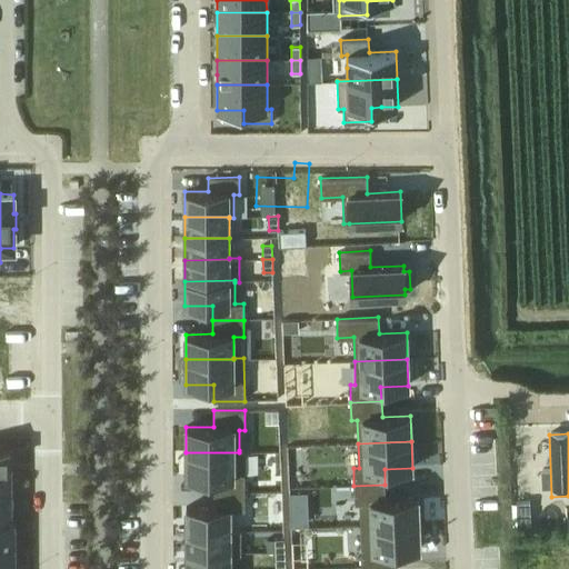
[(0,449),(0,475),(10,475),(10,450),(0,449)]
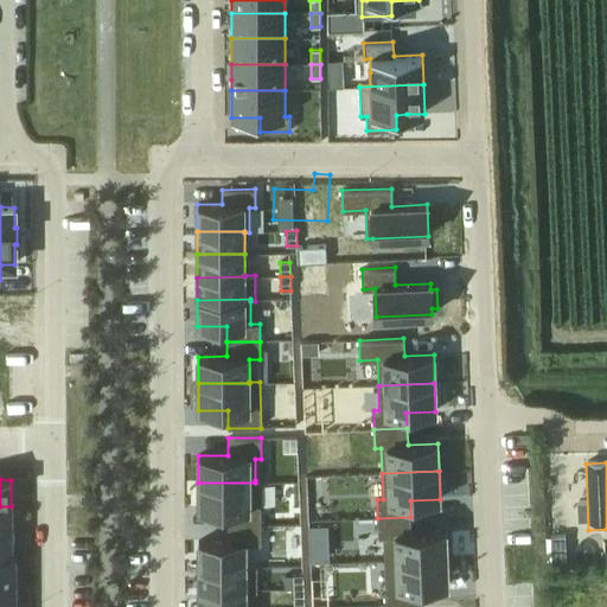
[(255,483),(198,483),(198,510),(228,510),(228,525),(261,525),(261,480),(255,480),(255,483)]
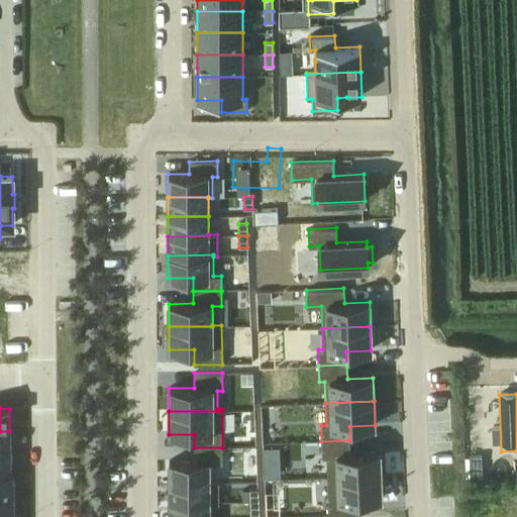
[(9,431),(0,431),(0,452),(9,453),(9,431)]
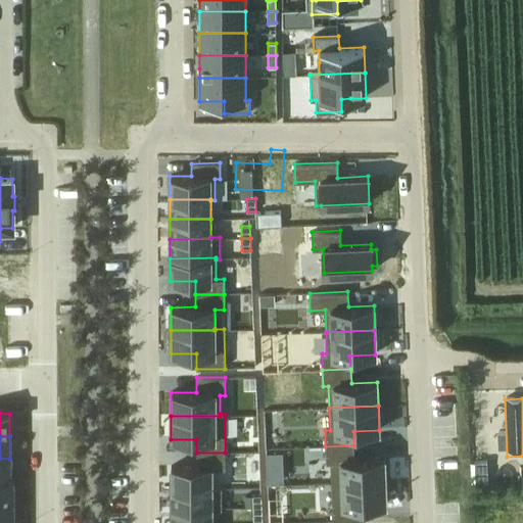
[(353,445),(325,446),(326,448),(326,463),(330,463),(331,483),(385,481),(384,458),(354,459),(353,445)]
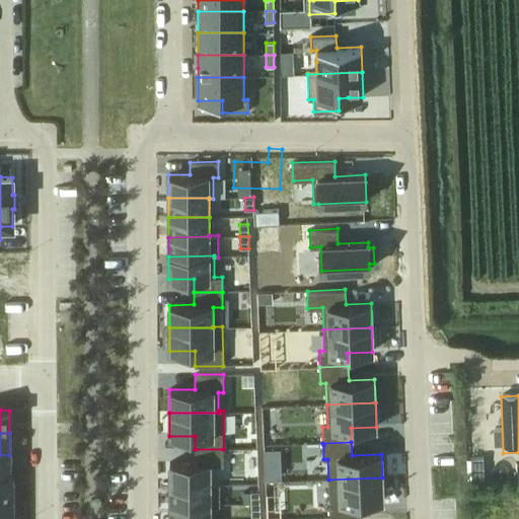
[(195,462),(169,463),(170,485),(210,485),(210,484),(210,465),(223,465),(223,449),(195,449),(195,462)]
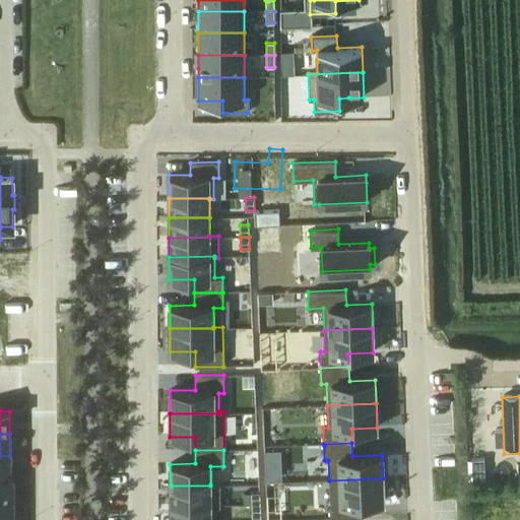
[(0,477),(9,477),(9,456),(0,455),(0,477)]
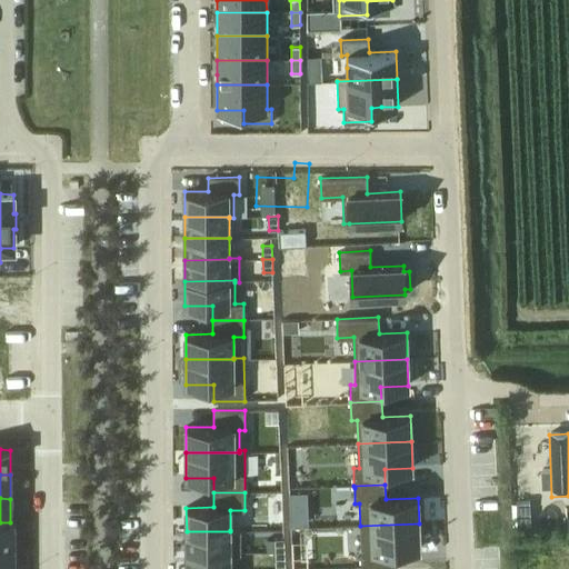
[(516,503),(517,526),(531,526),(530,503),(516,503)]
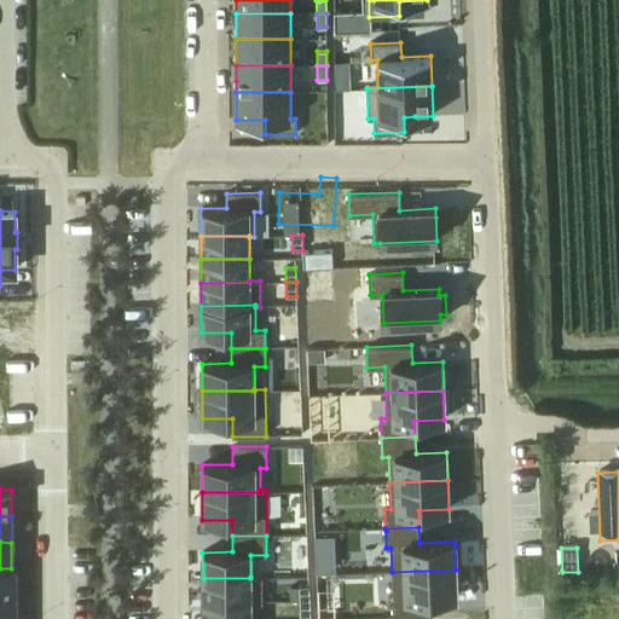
[(0,595),(15,595),(15,568),(11,568),(0,568),(0,595)]
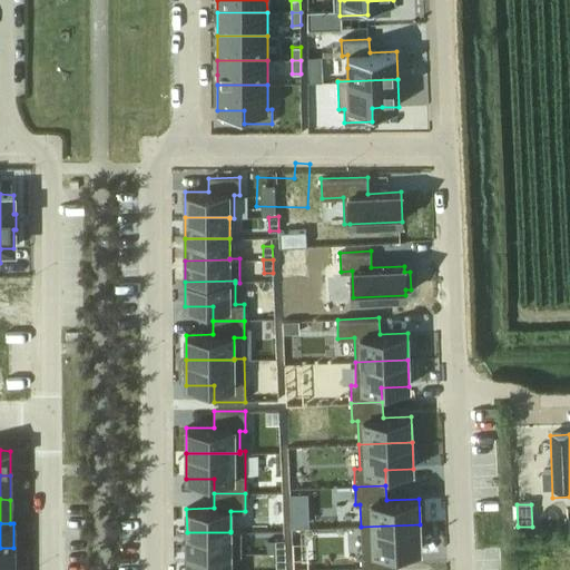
[(420,524),(361,527),(362,568),(393,567),(393,550),(421,549),(420,524)]
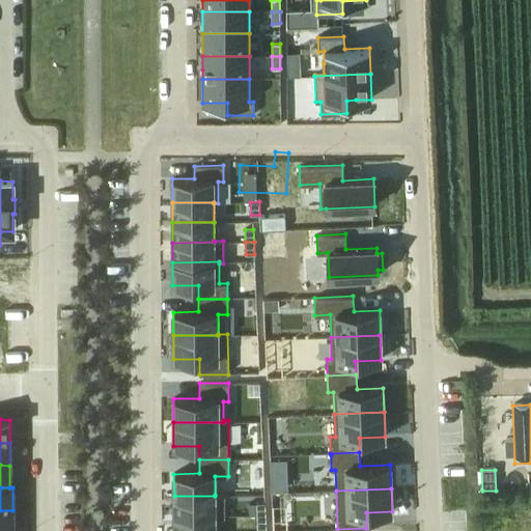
[(215,496),(174,496),(174,515),(220,515),(220,516),(225,516),(225,494),(215,495),(215,496)]
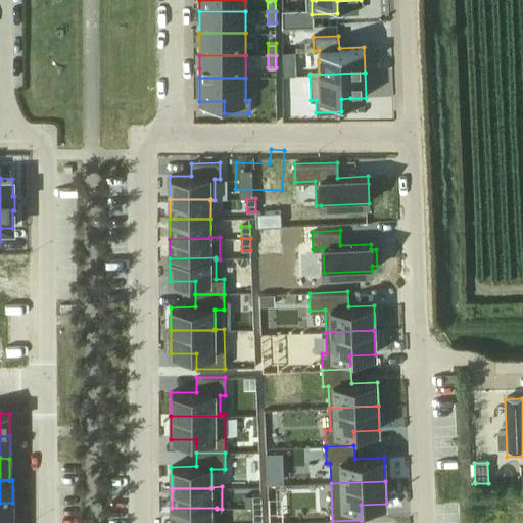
[(260,495),(252,495),(253,508),(262,508),(260,495)]
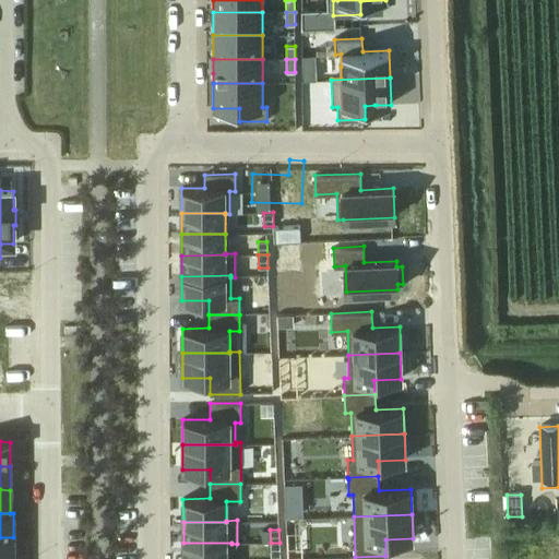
[(0,558),(13,558),(13,537),(0,537),(0,558)]
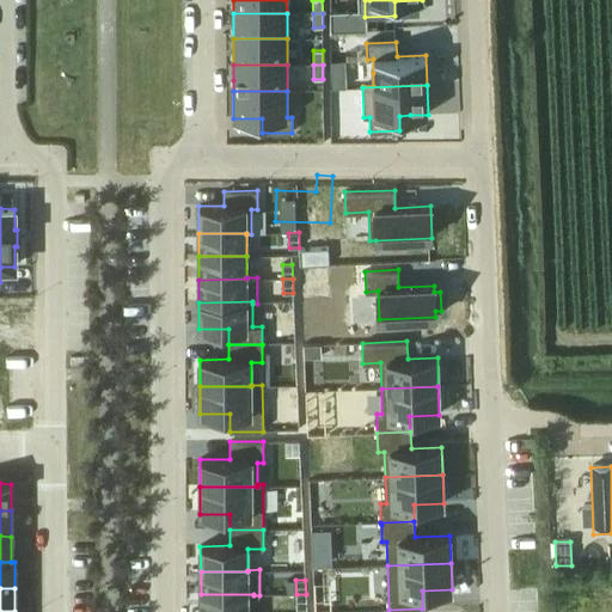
[(254,594),(201,594),(200,611),(252,611),(254,595),(254,594)]
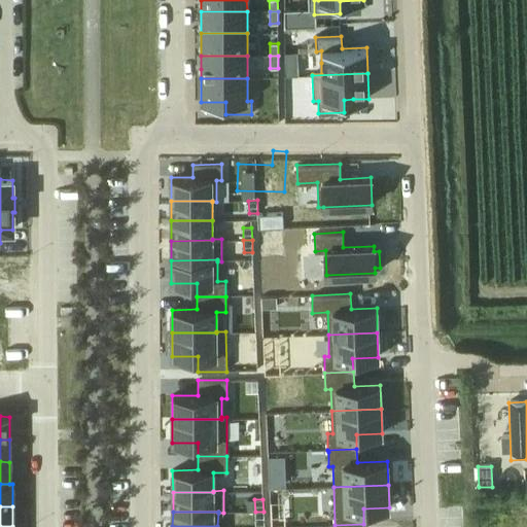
[(264,512),(255,512),(255,525),(265,524),(264,512)]
